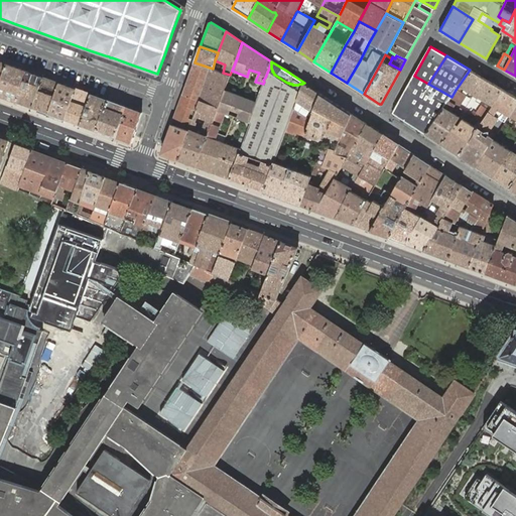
[(201,100),(219,106),(225,90),(230,75),(223,73),(213,69),(195,62),(183,93),(201,100)]
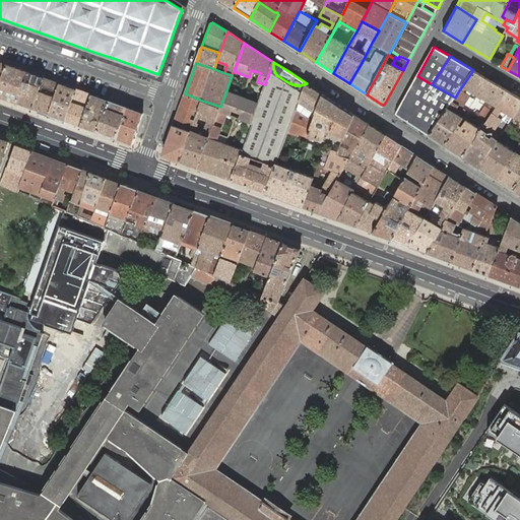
[(246,144),(244,149),(242,154),(252,157),(264,163),(275,167),(276,163),(288,131),(297,109),(307,83),(306,83),(305,84),(304,84),(303,84),(302,84),(301,85),(300,85),(299,85),(298,85),(297,85),(296,85),(295,85),(295,84),(294,84),(293,84),(291,84),(291,83),(290,83),(289,83),(278,76),(277,75),(276,75),(276,74),(275,73),(275,72),(274,72),(274,71),(274,70),(273,69),(273,68),(273,67),(273,66),(273,65),(273,64),(273,63),(267,78),(265,80),(266,82),(265,84),(259,103),(251,123),(254,123),(246,144)]
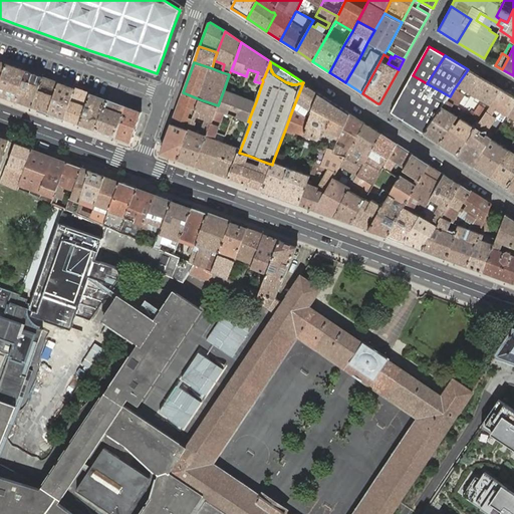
[(28,71),(7,63),(0,83),(0,94),(17,100),(28,71)]
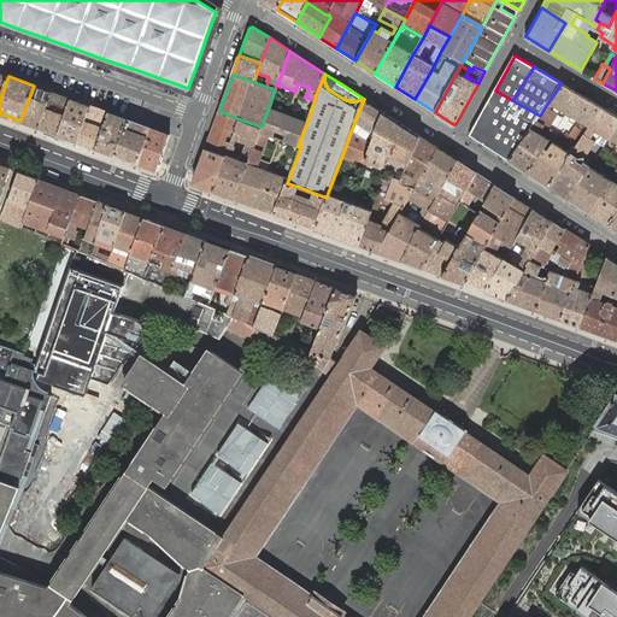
[(601,106),(562,83),(545,107),(540,116),(536,121),(545,125),(547,127),(556,113),(553,112),(550,110),(553,104),(589,125),(601,106)]
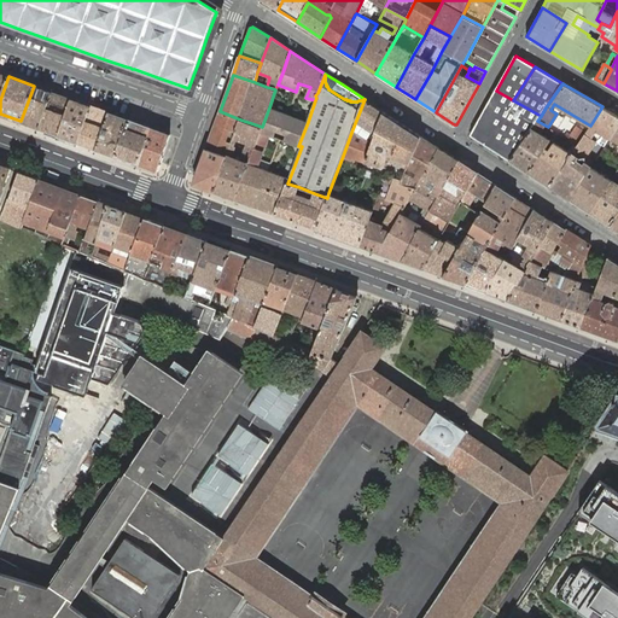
[(52,92),(34,86),(21,121),(39,128),(52,92)]
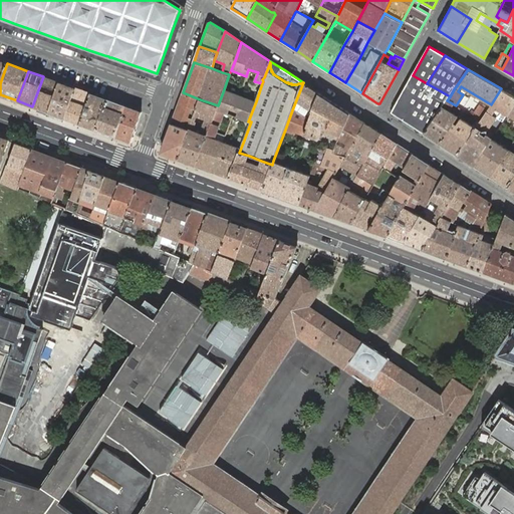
[(427,83),(413,75),(392,112),(425,134),(443,106),(447,100),(450,96),(427,83)]
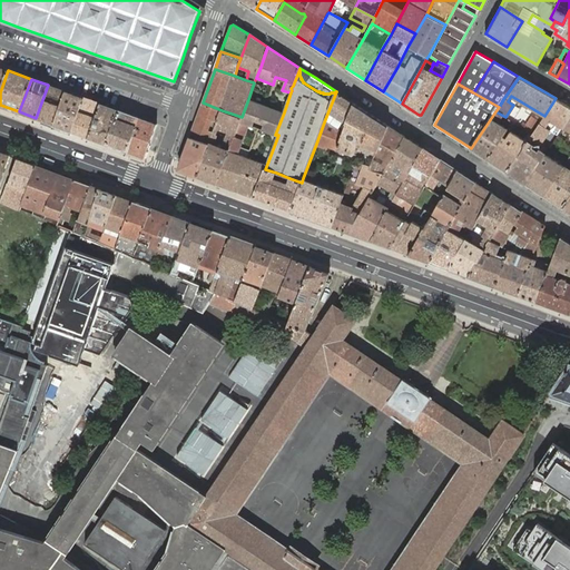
[(66,91),(48,85),(36,118),(53,125),(66,91)]
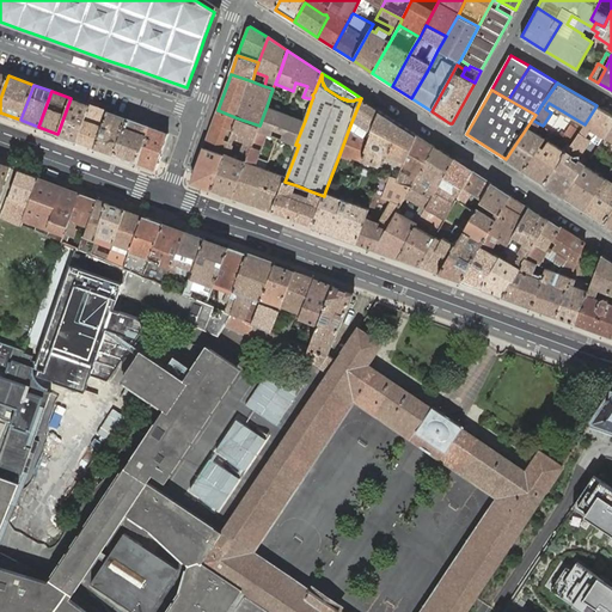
[(91,105),(71,98),(57,134),(77,141),(91,105)]
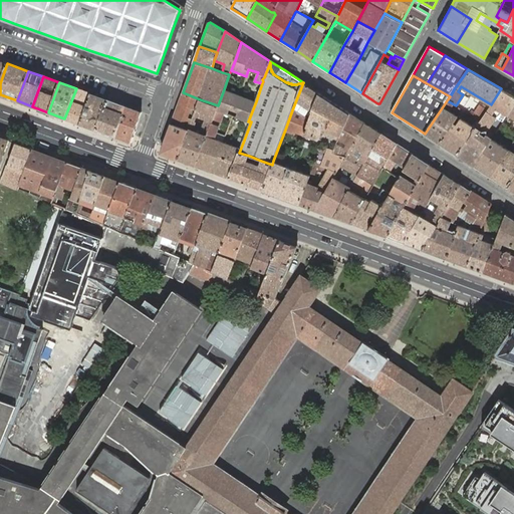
[(319,92),(303,82),(293,107),(306,115),(309,109),(312,111),(319,92)]
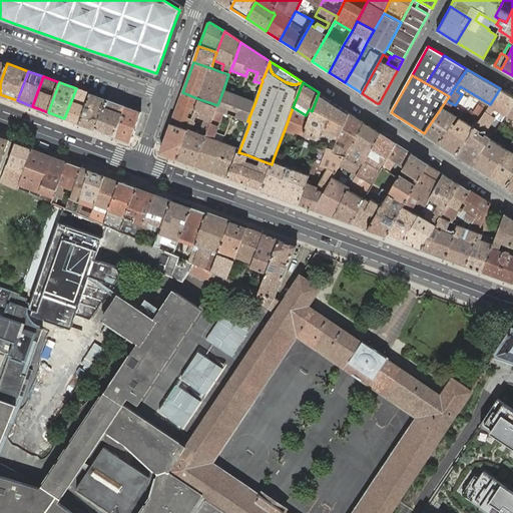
[(91,93),(76,88),(64,118),(79,123),(91,93)]
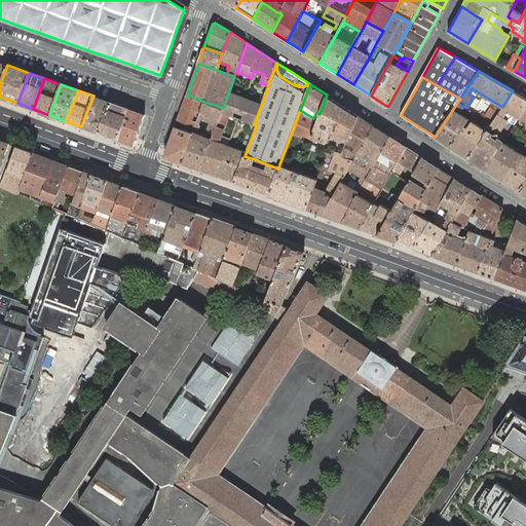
[(525,108),(525,99),(513,90),(502,107),(500,111),(491,124),(486,130),(498,139),(498,134),(509,120),(503,117),(509,110),(520,117),(525,108)]
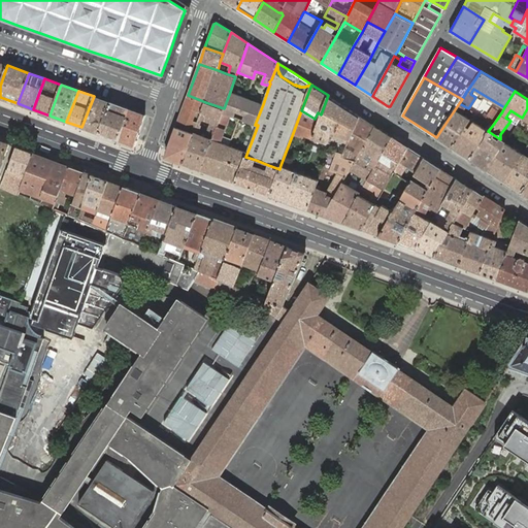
[(224,108),(222,112),(228,114),(235,118),(237,112),(245,116),(243,121),(253,124),(255,125),(263,104),(230,92),(224,108)]
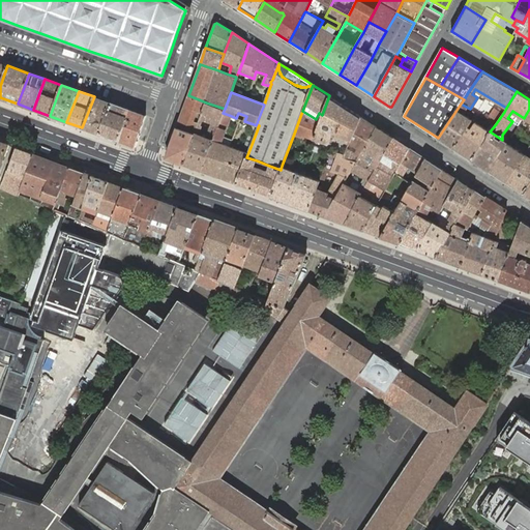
[(188,95),(177,127),(195,134),(206,102),(188,95)]
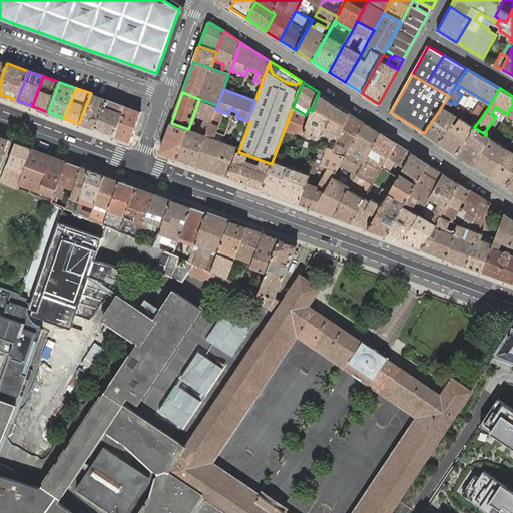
[(335,103),(319,92),(312,111),(309,109),(306,115),(310,118),(304,133),(302,139),(320,145),(321,142),(306,138),(307,134),(319,138),(323,127),(326,128),(335,103)]
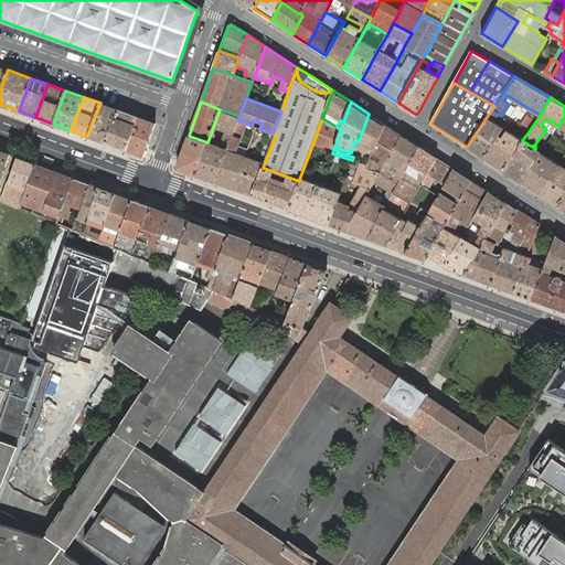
[(117,109),(100,103),(87,136),(105,142),(117,109)]
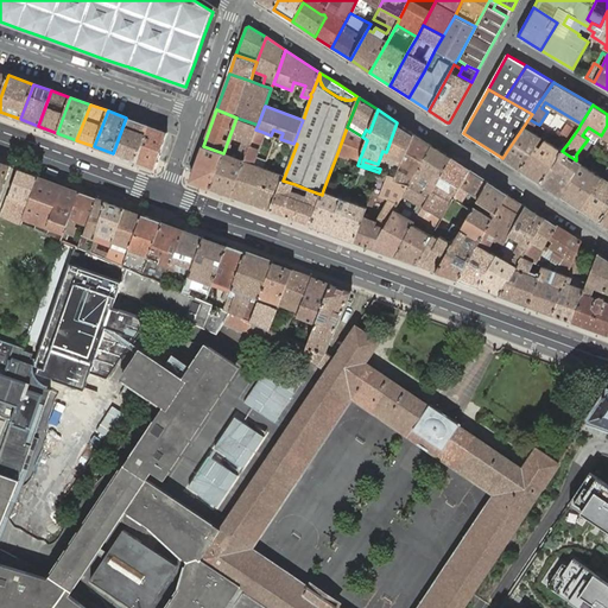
[(149,126),(126,118),(113,153),(135,162),(149,126)]
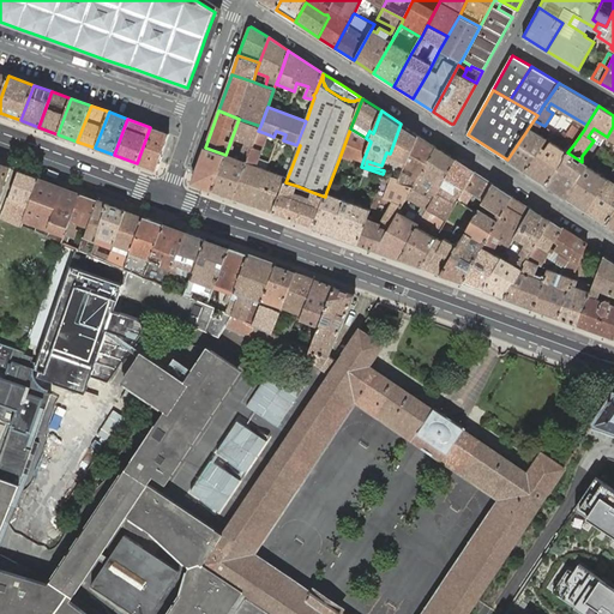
[(239,119),(226,155),(222,166),(220,172),(212,191),(233,198),(247,162),(258,131),(260,126),(239,119)]
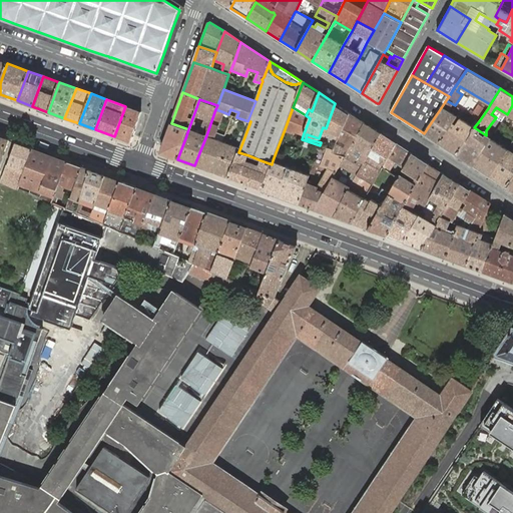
[(442,106),(424,133),(439,143),(457,116),(448,111),(453,104),(446,100),(442,106)]
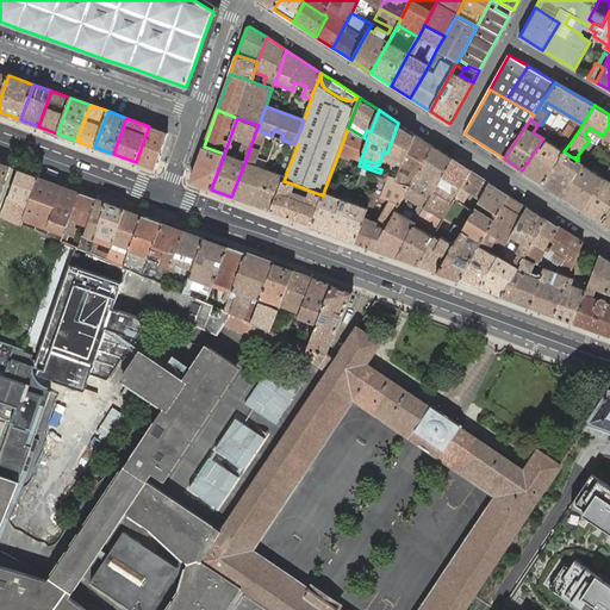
[(415,134),(398,123),(387,153),(404,160),(415,134)]
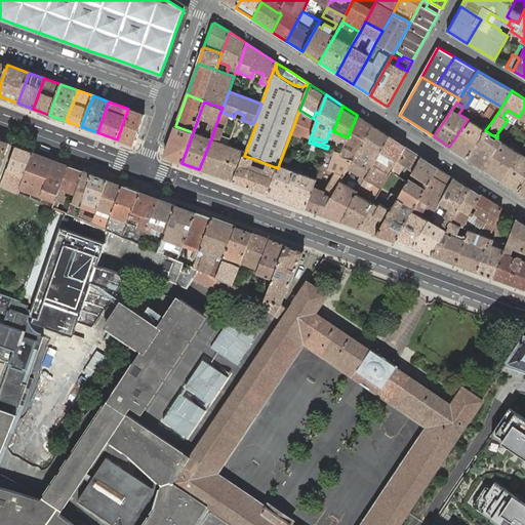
[(499,111),(494,108),(488,118),(485,121),(486,121),(487,122),(490,124),(499,111)]
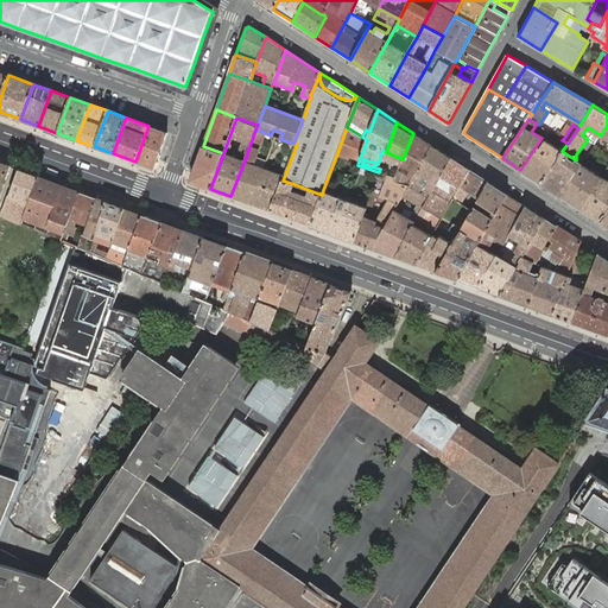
[(168,132),(149,126),(135,162),(154,169),(168,132)]
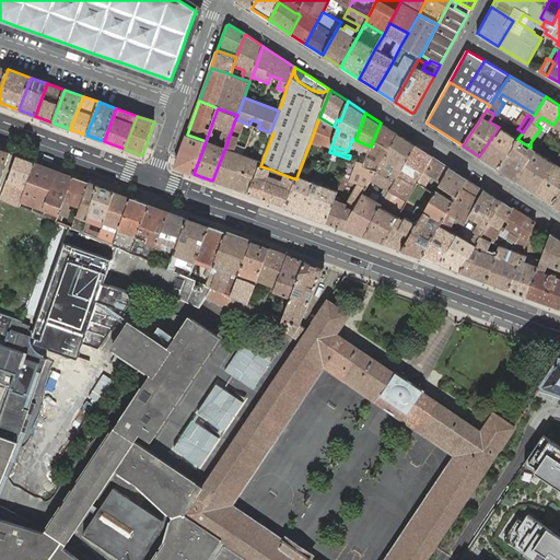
[(334,126),(319,117),(311,141),(319,144),(321,142),(331,146),(338,129),(334,126)]
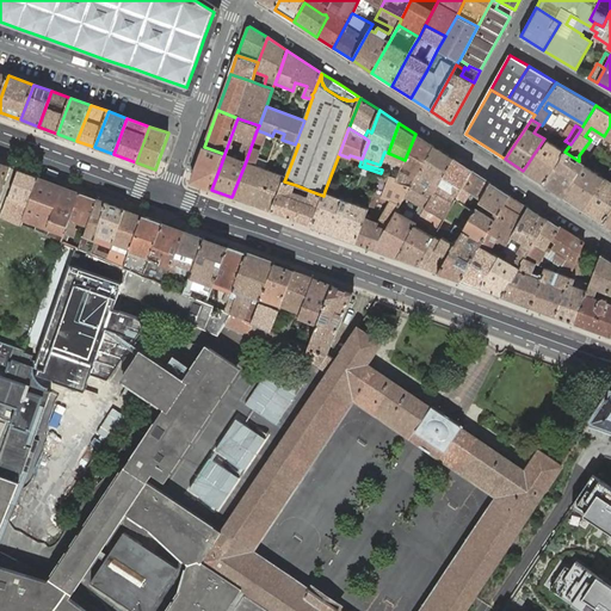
[(246,161),(232,197),(252,204),(266,168),(254,164),(261,144),(259,143),(264,133),(257,130),(246,161)]
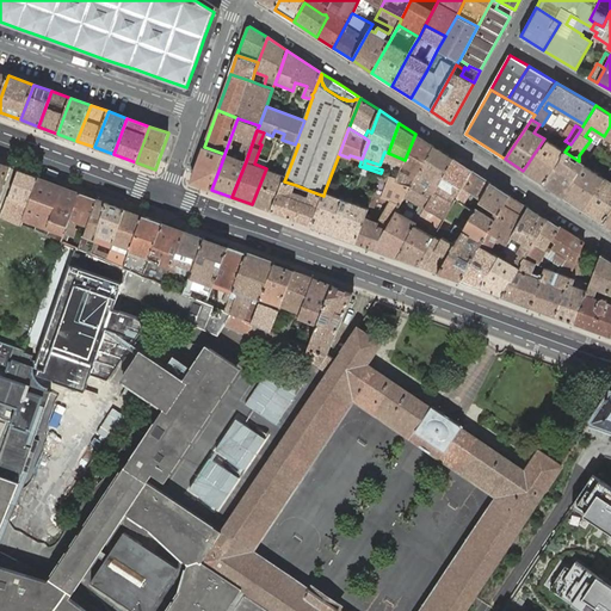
[(434,146),(415,134),(405,160),(402,164),(419,173),(434,146)]
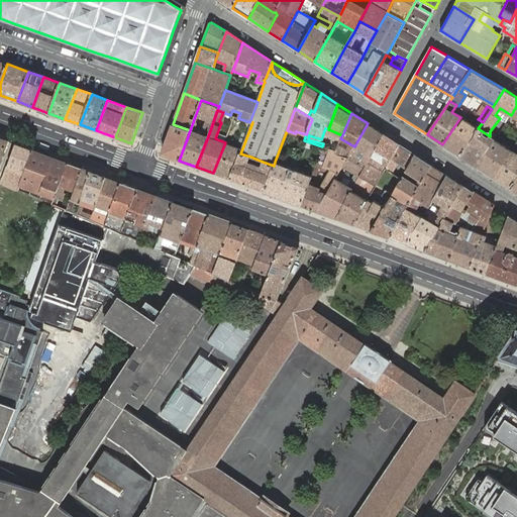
[(463,119),(445,146),(459,156),(478,128),(483,122),(480,120),(475,126),(463,119)]
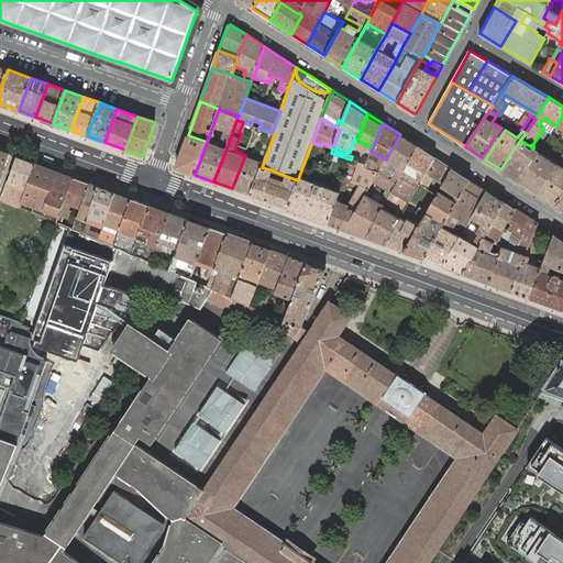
[(275,133),(272,133),(269,132),(262,155),(266,156),(275,133)]
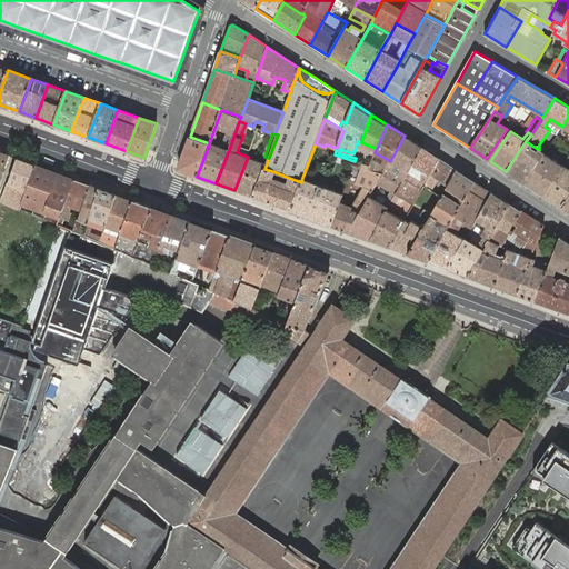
[(422,148),(405,136),(390,161),(382,173),(378,182),(373,189),(378,192),(382,186),(391,191),(387,198),(388,198),(392,201),(396,193),(409,171),(413,165),(422,148)]
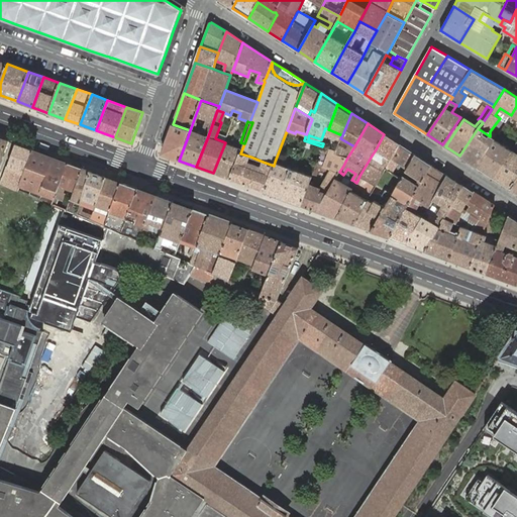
[(163,154),(179,161),(185,144),(180,143),(182,138),(187,139),(190,130),(173,124),(162,153),(163,154)]
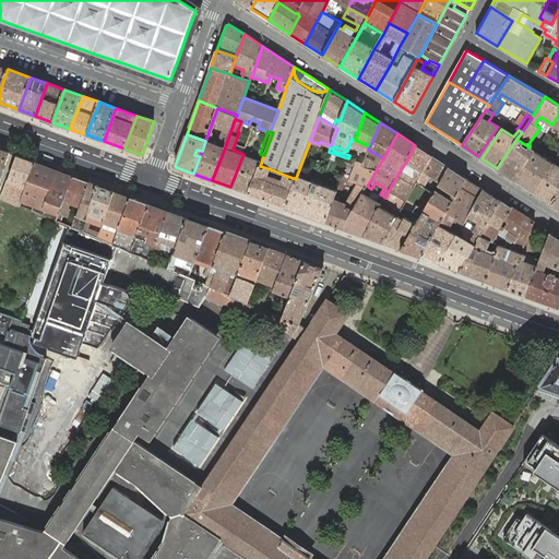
[(530,147),(516,139),(497,168),(515,180),(535,151),(530,147)]
